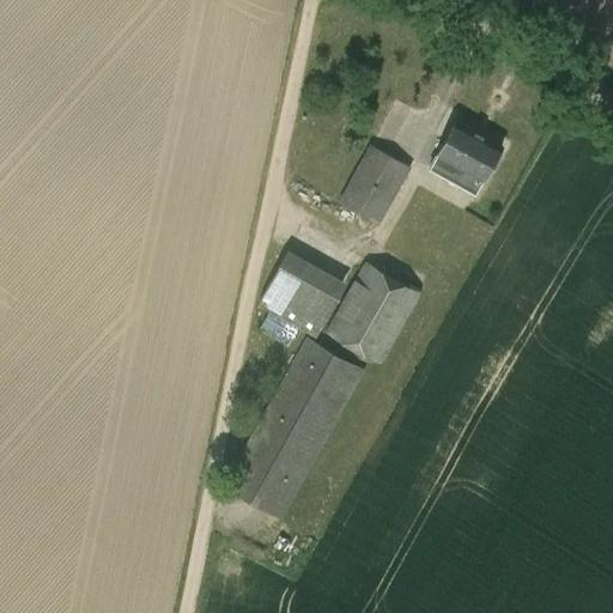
[(454,122),(431,164),(477,192),(501,146),(454,122)]
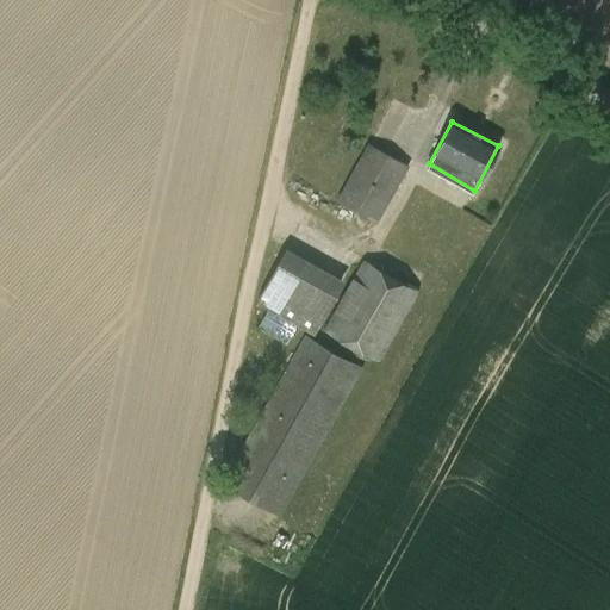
[(374,136),(369,143),(368,142),(336,200),(377,223),(409,167),(384,151),(388,143),(374,136)]
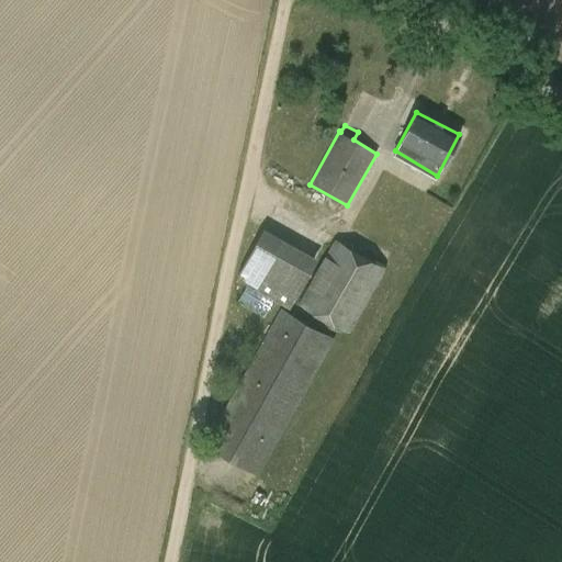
[(236,279),(290,308),(318,258),(263,227),(236,279)]
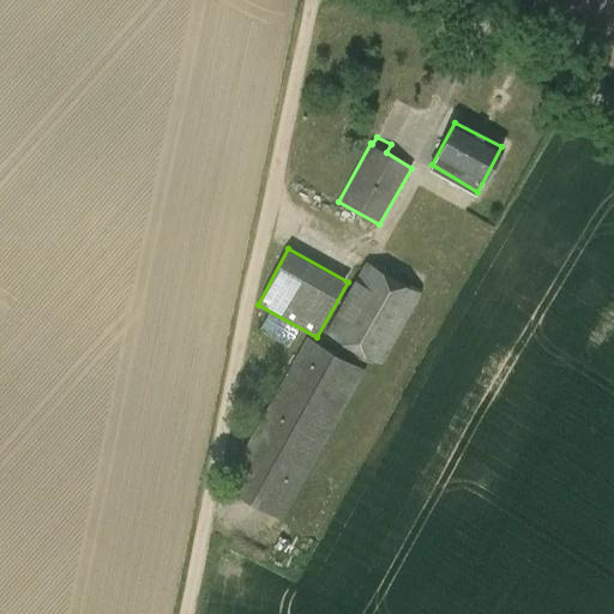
[(383,362),(421,293),(366,262),(327,332),(383,362)]
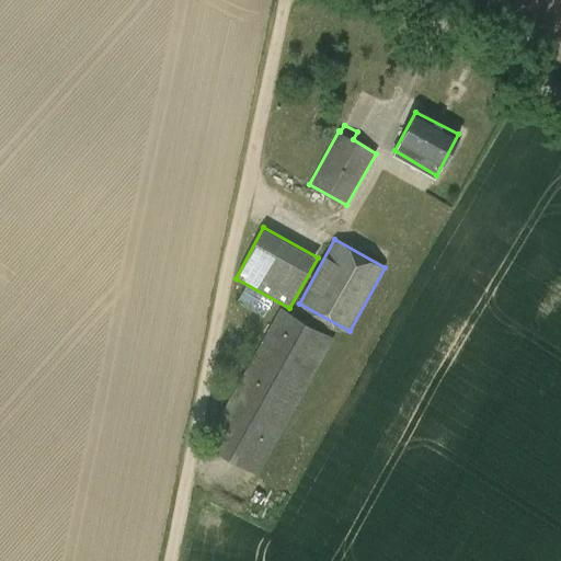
[(258,476),(334,338),(279,307),(204,445),(258,476)]
